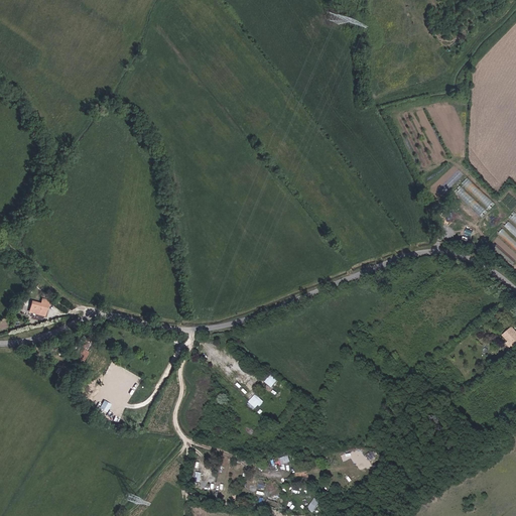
[(484,201),(491,208),(496,204),(488,196),(484,201)]
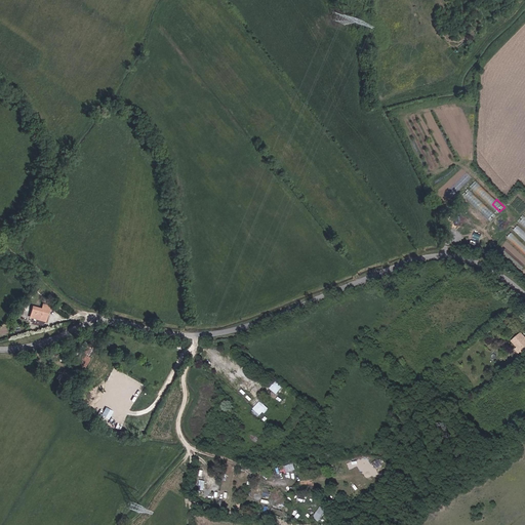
[(518,233),(522,229),(518,225),(514,230),(518,233)]
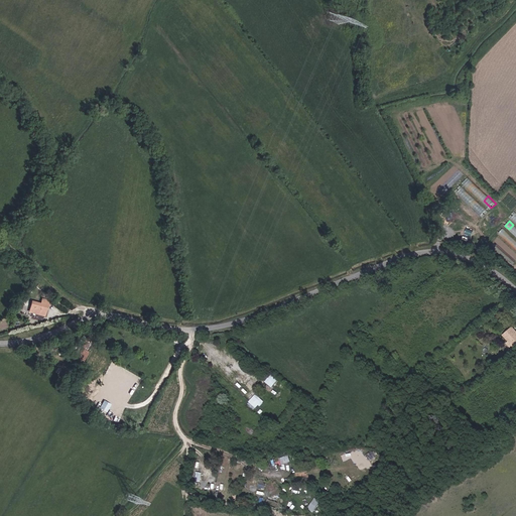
[(46,298),(39,297),(38,302),(29,301),(29,303),(27,311),(42,313),(43,312),(44,304),(46,304),(46,298)]
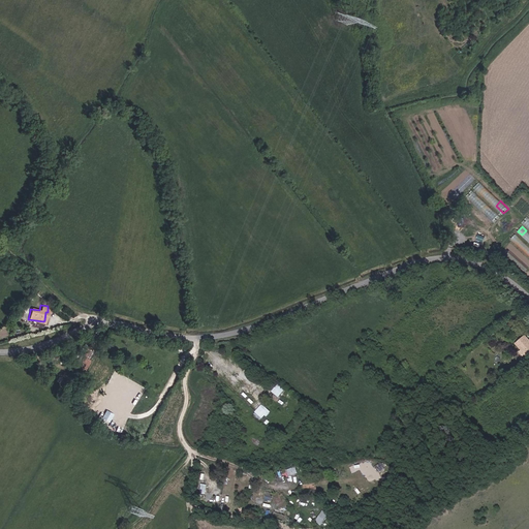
[(528,337),(528,334),(527,332),(517,340),(527,353),(528,351),(528,337)]
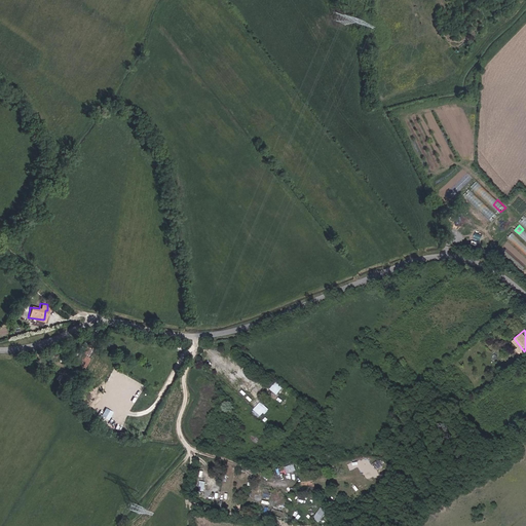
[(79,354),(73,365),(81,369),(87,359),(79,354)]
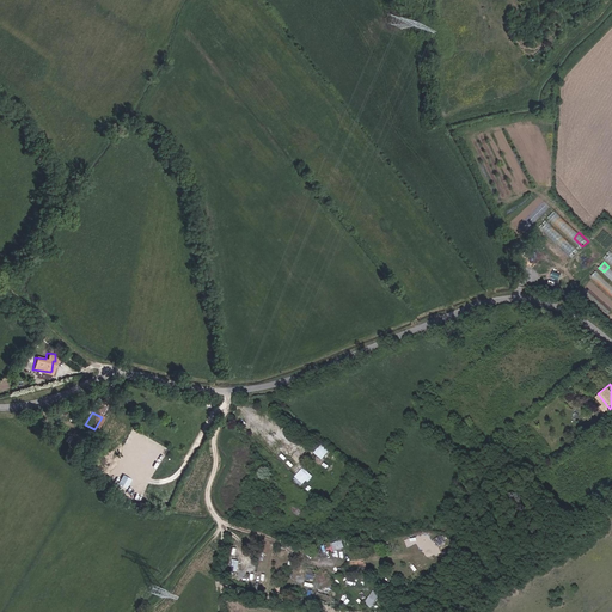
[(322,444),(314,452),(323,459),(330,450),(322,444)]
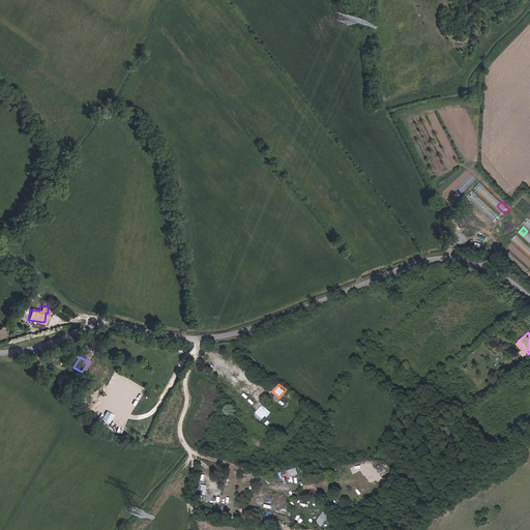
[(255,414),(263,420),(271,411),(263,405),(255,414)]
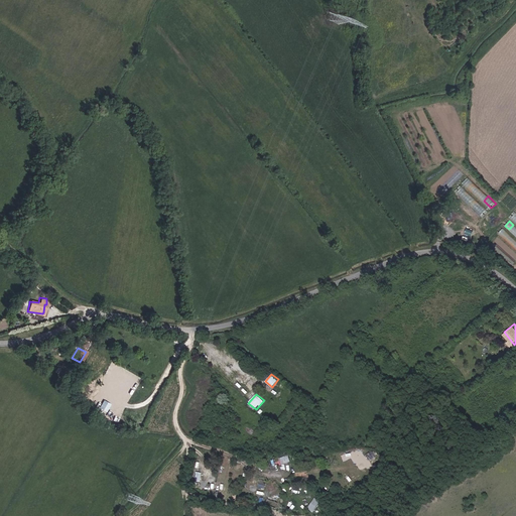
[(242,424),(239,427),(250,436),(255,430),(249,426),(247,428),(242,424)]
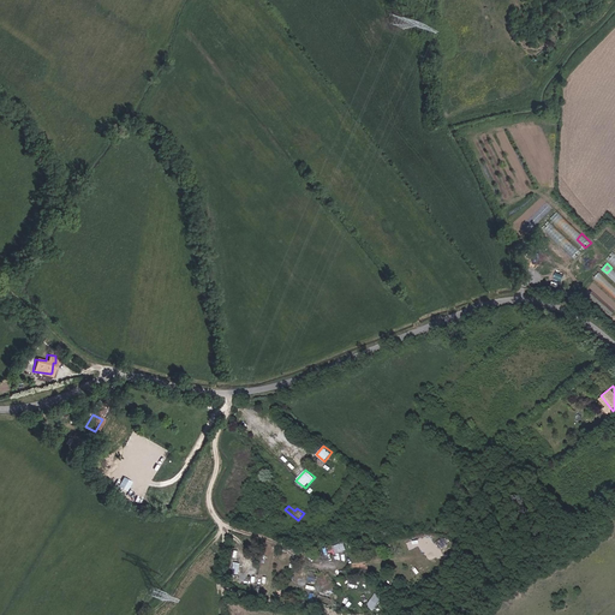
[(298,520),(285,509),(282,512),(296,524),(298,520)]
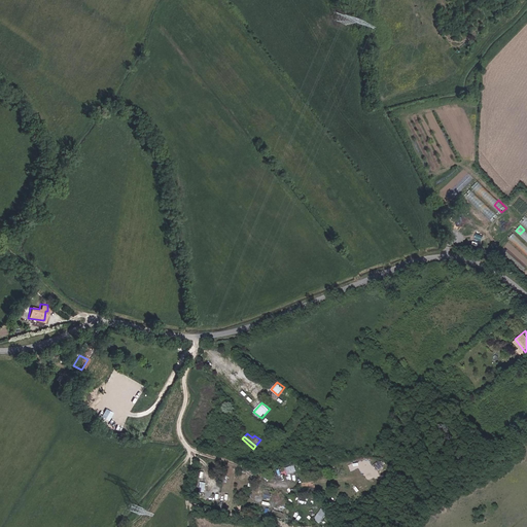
[(285,467),(287,475),(297,471),(294,464),(285,467)]
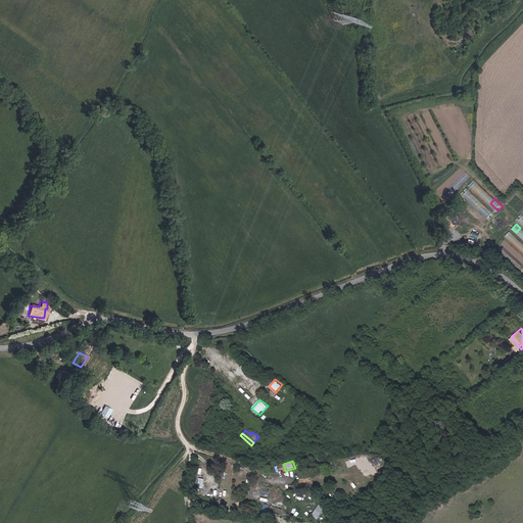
[(318,519),(326,509),(320,505),(312,515),(318,519)]
